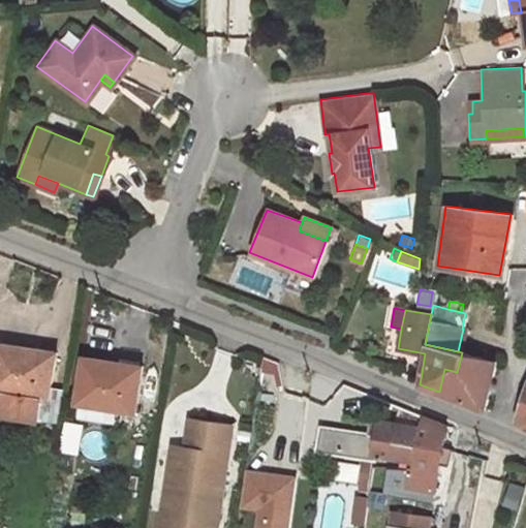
[(33,349),(0,344),(0,413),(36,420),(39,397),(47,398),(49,387),(54,356),(33,352),(33,349)]
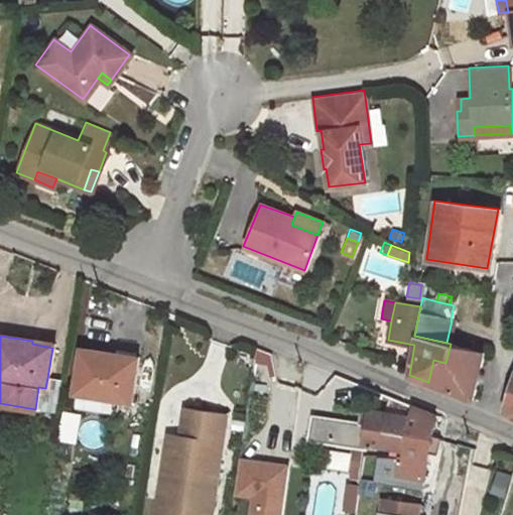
[(480,351),(482,346),(470,343),(469,349),(480,351)]
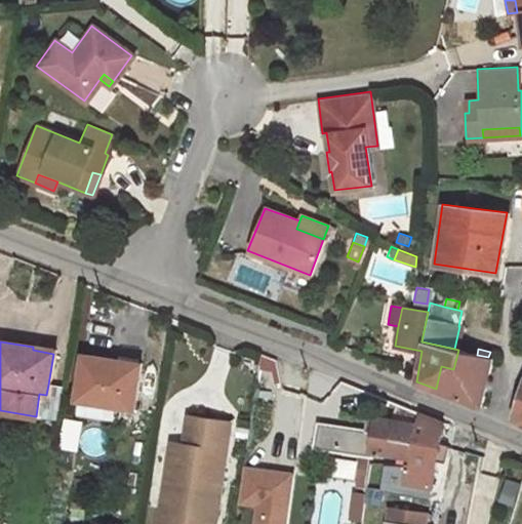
[(480,406),(491,358),(488,357),(477,355),(458,350),(453,369),(441,366),(436,389),(480,406)]
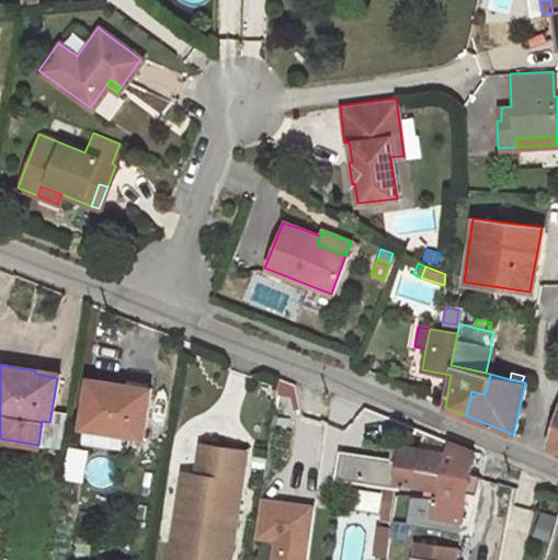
[(149,388),(88,379),(80,427),(122,433),(141,436),(149,388)]
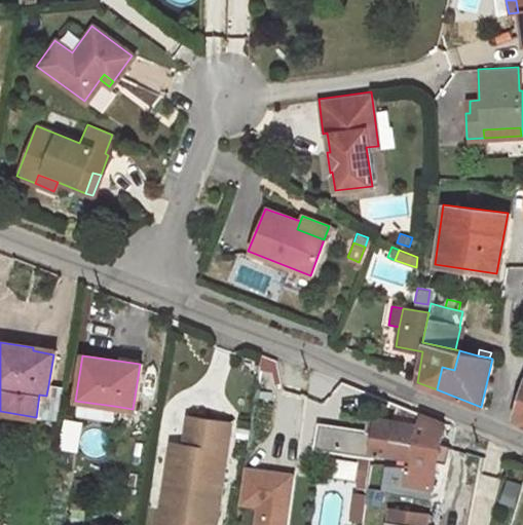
[(271,362),(258,360),(256,375),(264,376),(268,377),(271,362)]
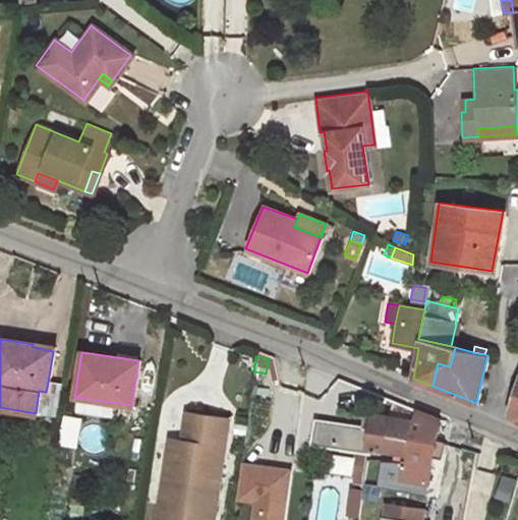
[(517,417),(517,379),(507,413),(517,417)]
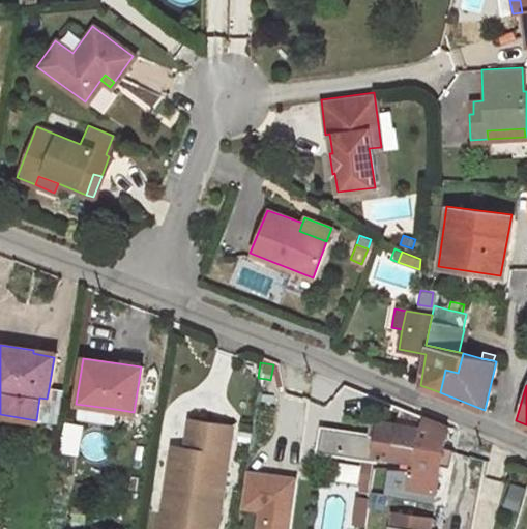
[(62,390),(49,388),(47,399),(39,398),(36,420),(57,424),(62,390)]
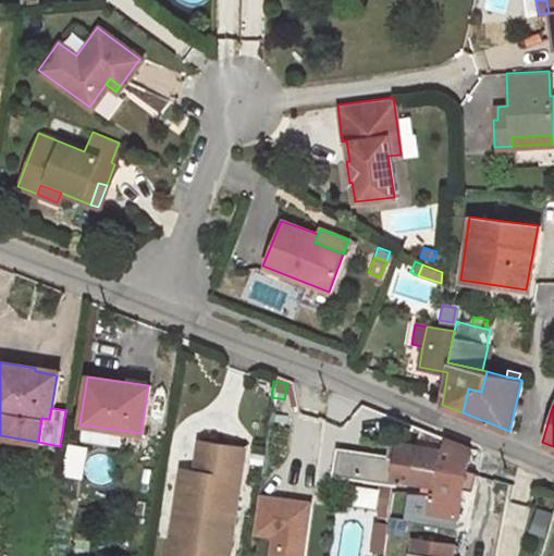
[(121,430),(79,424),(78,439),(119,444),(121,430)]
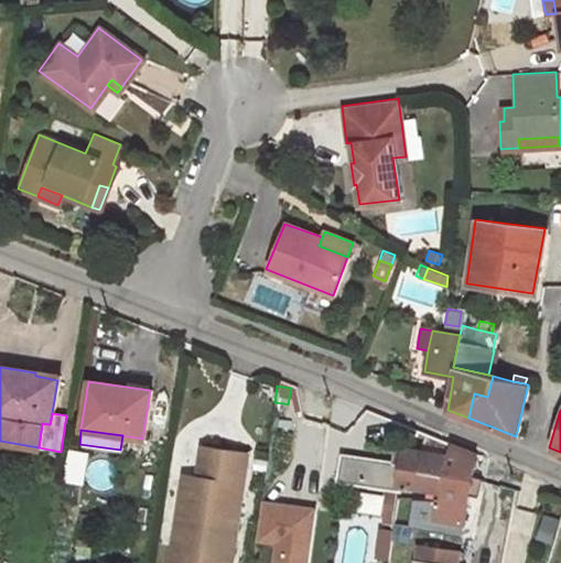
[(475,453),(450,443),(446,456),(441,491),(440,501),(465,506),(470,477),(475,453)]
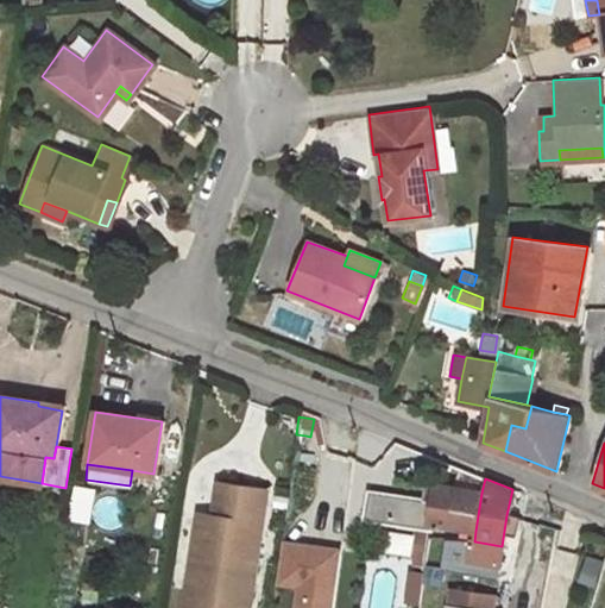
[(212,515),(197,513),(182,607),(246,607),(265,489),(216,482),(212,515)]
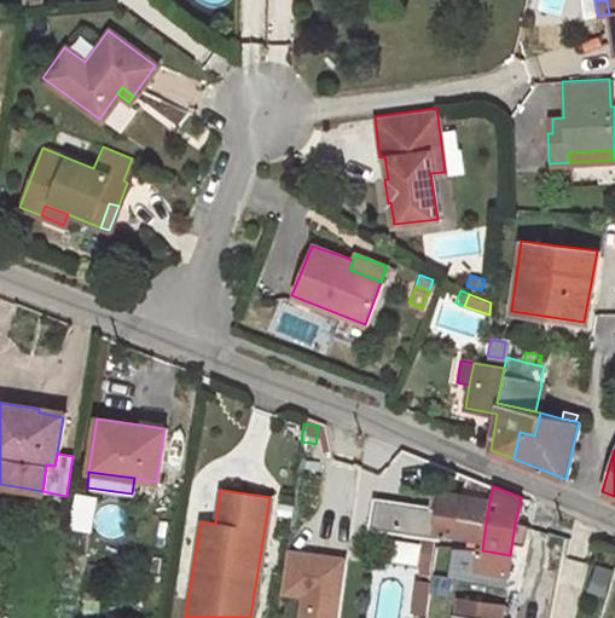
[(90,532),(96,496),(73,492),(67,529),(90,532)]
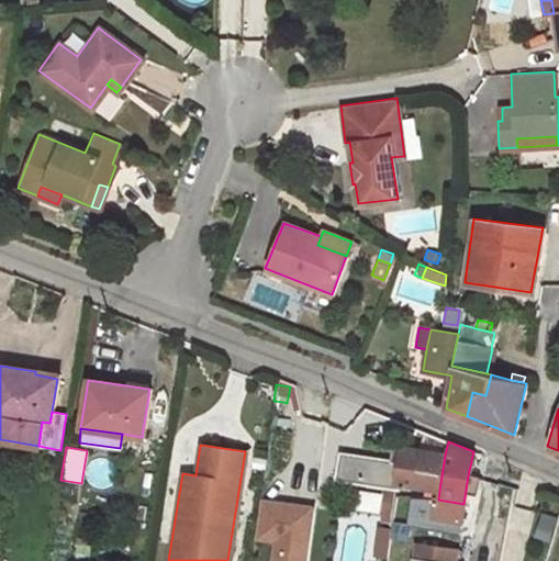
[(401,449),(392,447),(390,461),(399,462),(401,449)]
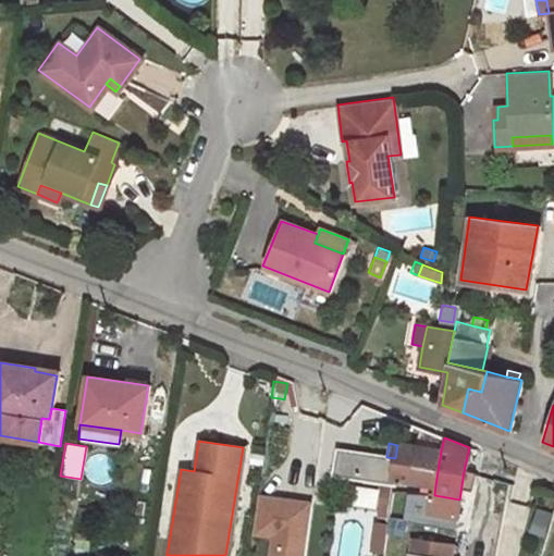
[(386,457),(335,449),(332,473),(392,483),(393,479),(420,483),(435,485),(441,451),(415,445),(414,448),(397,445),(395,458),(386,457)]
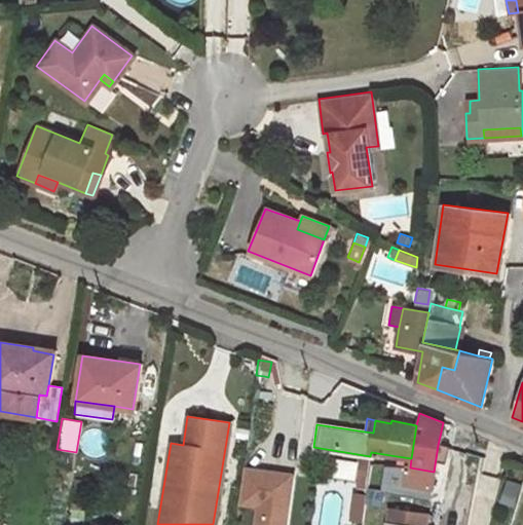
[(247,428),(235,427),(234,436),(246,438),(247,428)]
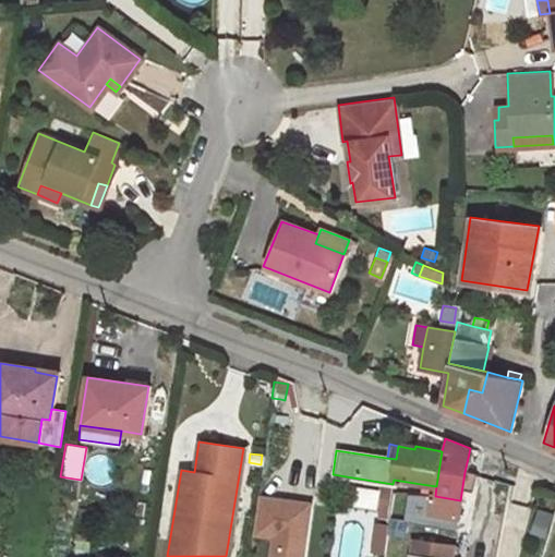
[(436,486),(421,484),(419,494),(426,494),(435,496),(436,486)]
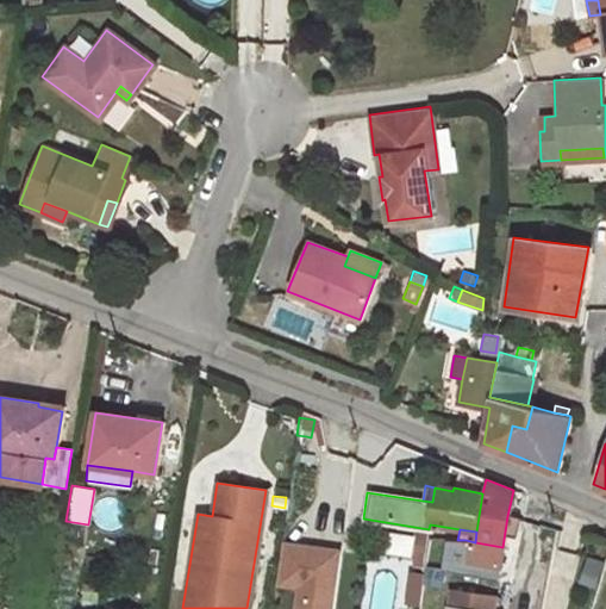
[(426,538),(416,535),(412,559),(423,561),(426,538)]
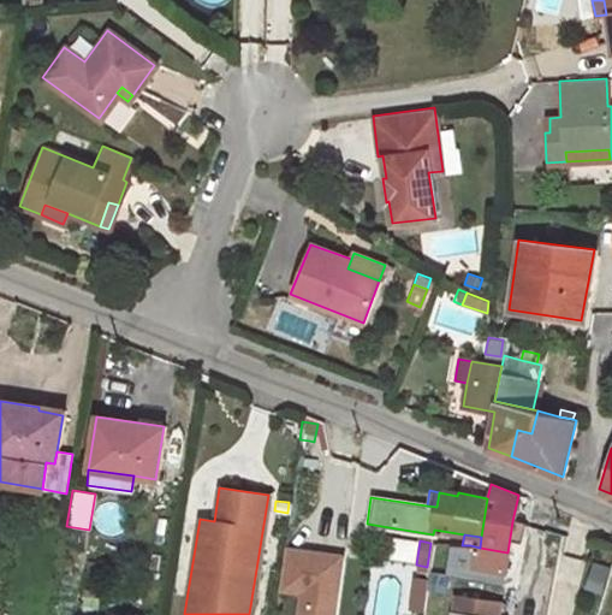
[(297,591),(302,553),(284,549),(278,589),(297,591)]
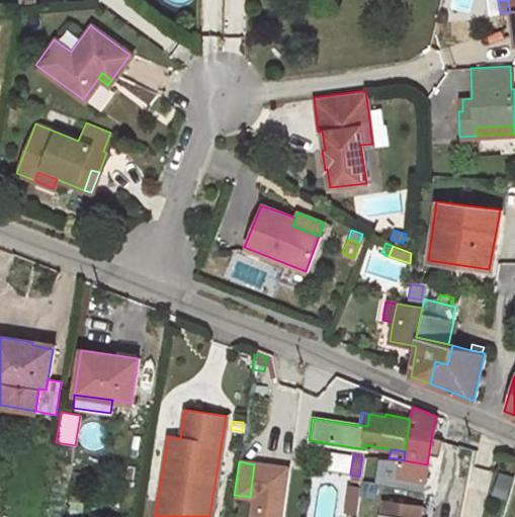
[(250,497),(253,497),(250,516),(281,516),(288,468),(254,464),(250,497)]
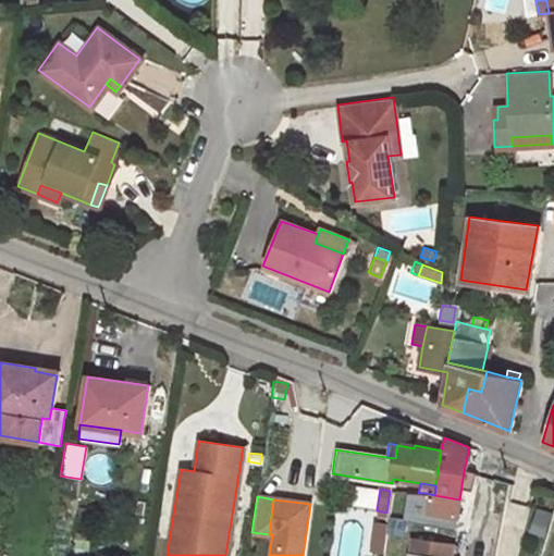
[(549,511),(537,508),(534,514),(546,517),(549,511)]
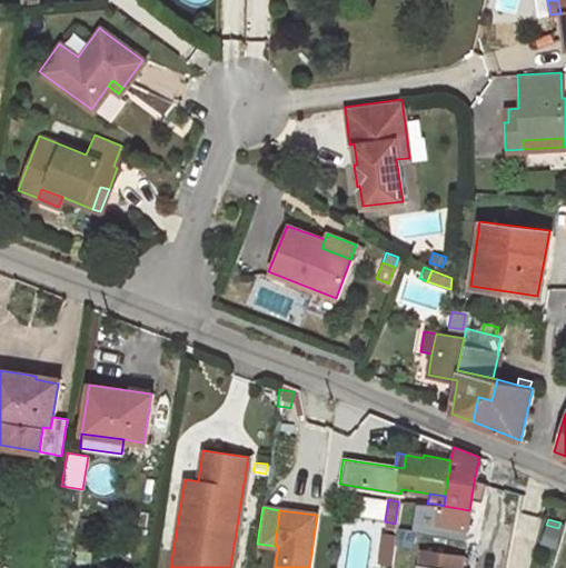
[(558,528),(546,525),(542,539),(554,544),(558,528)]
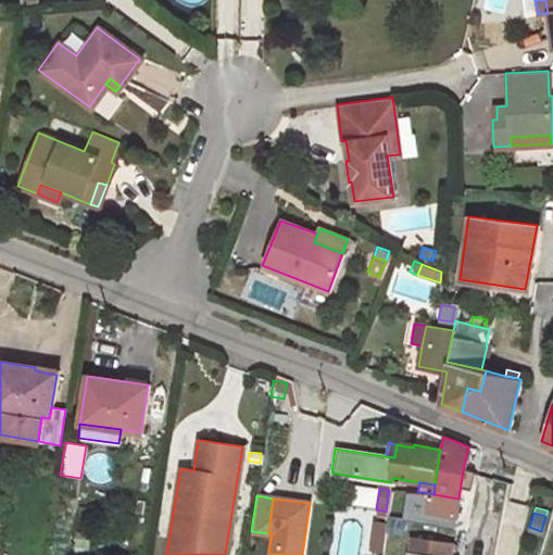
[(386,522),(373,521),(369,549),(382,550),(386,522)]
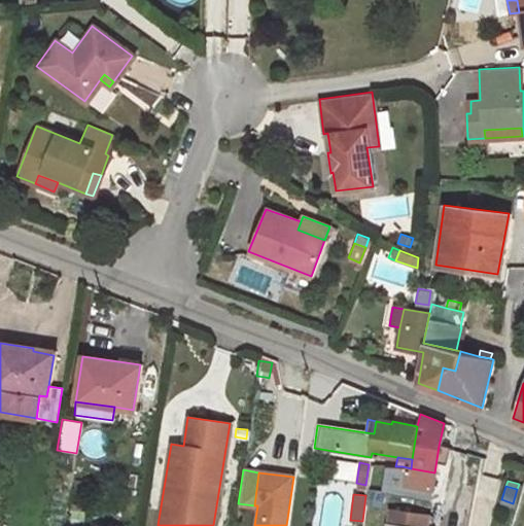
[(425,525),(427,515),(388,510),(385,525),(425,525)]
